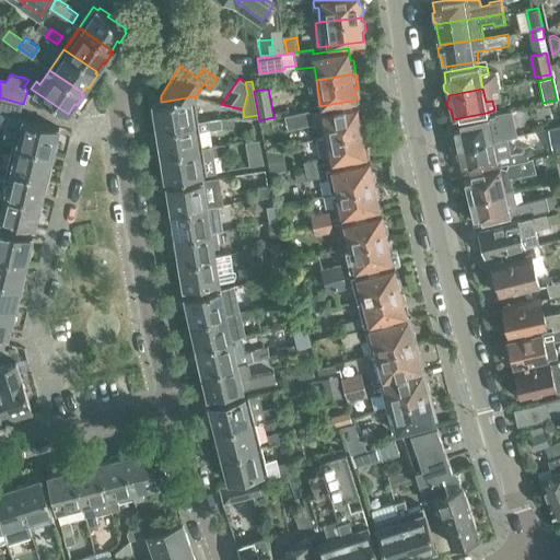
[(158,126),(158,128),(198,121),(194,97),(194,96),(162,102),(161,102),(153,103),(155,115),(153,115),(154,127),(158,126)]
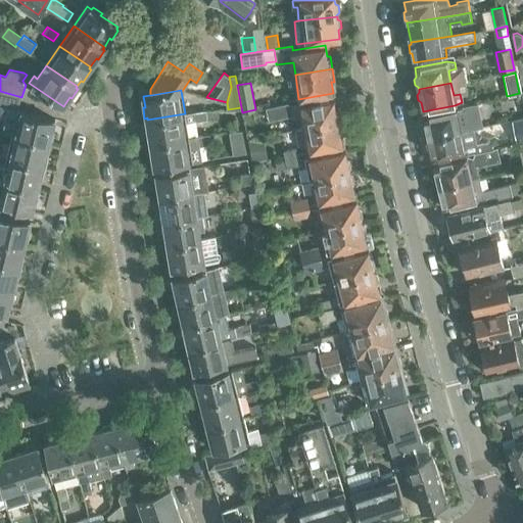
[(336,108),(334,97),(291,105),(288,103),(266,107),(269,120),(288,115),(302,116),(304,128),(341,121),(339,107),(336,108)]
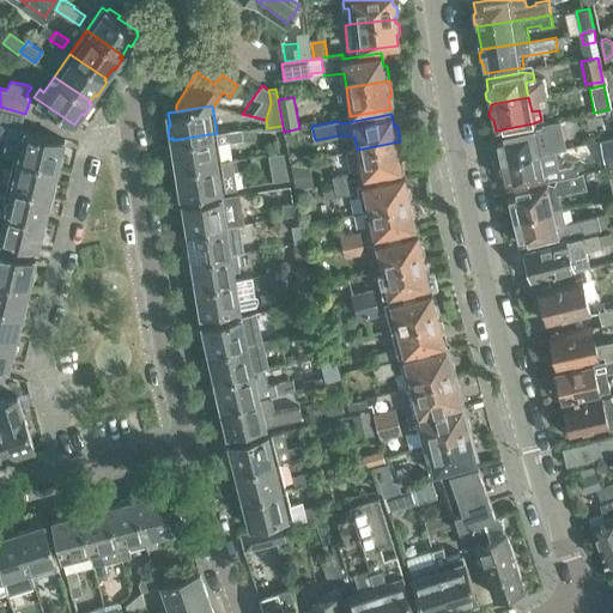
[(560,132),(559,121),(541,125),(544,135),(560,132)]
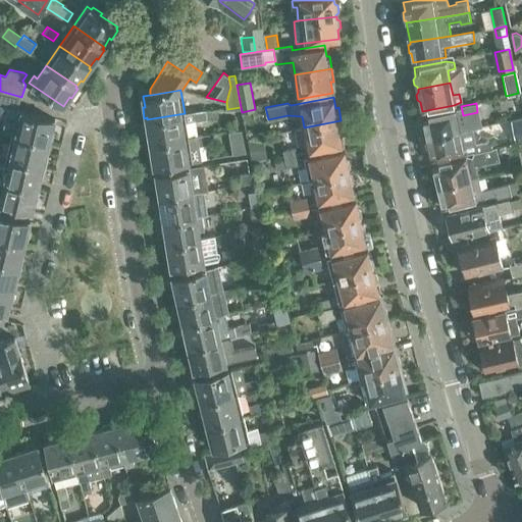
[(12,134),(49,143),(49,141),(52,139),(54,132),(52,129),(55,118),(0,105),(0,115),(5,117),(2,131),(12,134)]
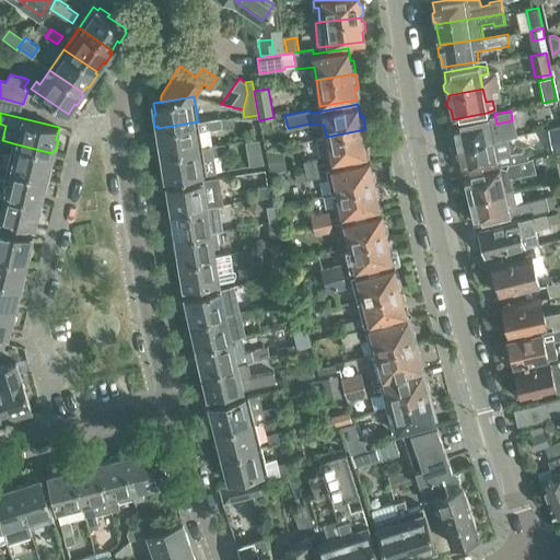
[(207,120),(208,131),(221,129),(220,127),(233,127),(232,117),(219,118),(207,120)]
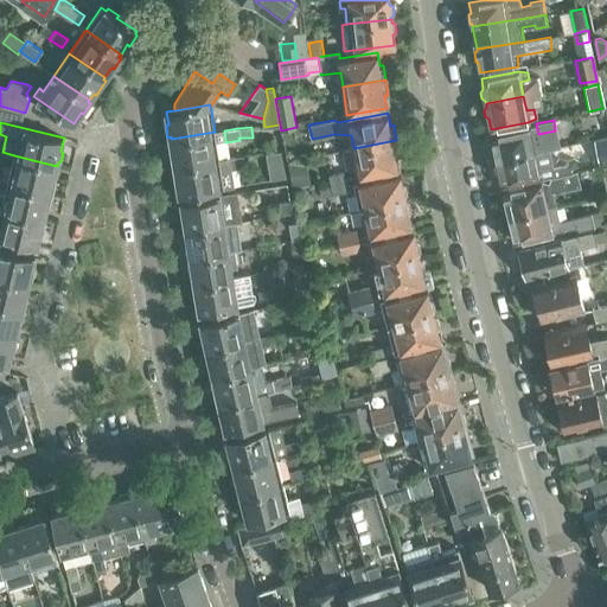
[(492,149),(493,155),(497,158),(497,160),(535,152),(529,127),(492,134),(494,146),(492,149)]
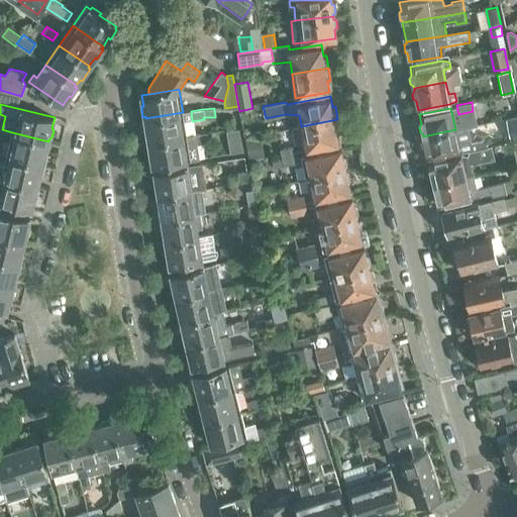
[(146,140),(148,139),(148,141),(186,135),(184,122),(192,121),(191,111),(183,112),(145,118),(146,129),(144,129),(146,140)]
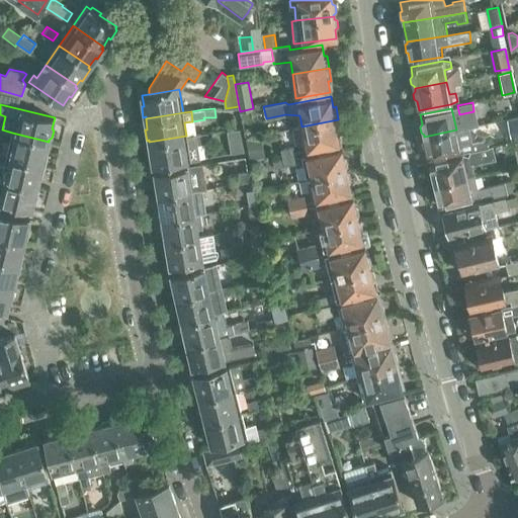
[(517,116),(507,119),(511,142),(517,140),(517,116)]
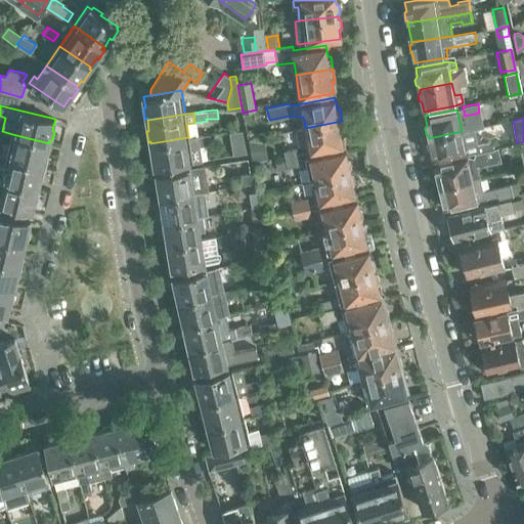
[(345,133),(342,121),(305,128),(296,129),(299,144),(308,143),(309,151),(344,145),(342,134),(345,133)]
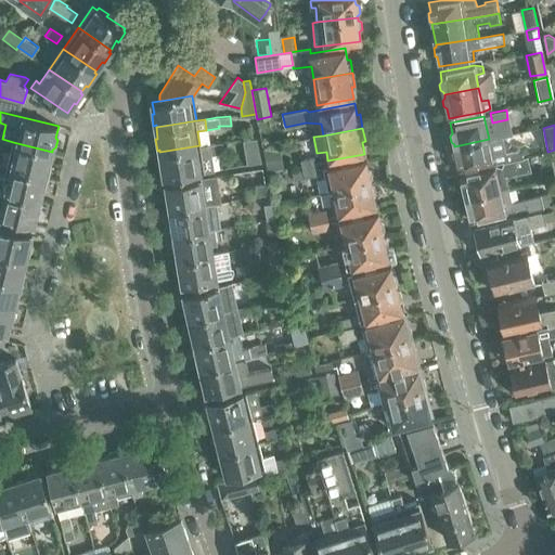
[(259,137),(245,138),(248,163),(262,162),(259,137)]
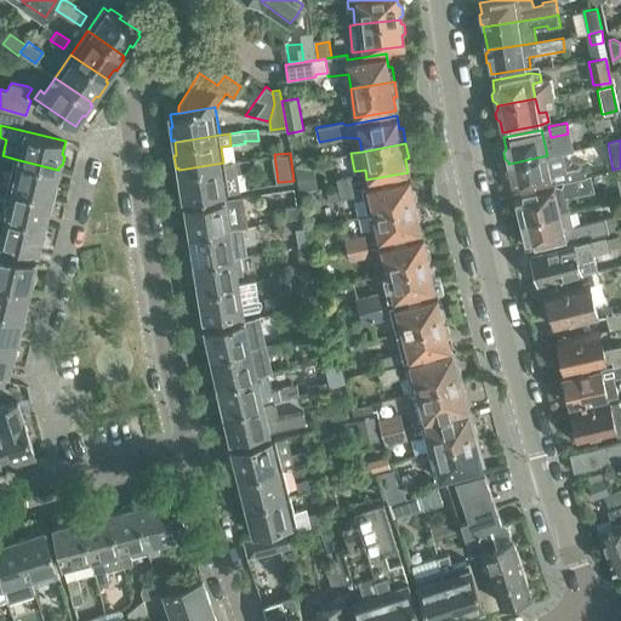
[(512,178),(514,189),(552,182),(562,180),(563,183),(585,178),(585,176),(582,166),(564,171),(568,165),(567,157),(560,153),(547,155),(508,164),(510,166),(507,170),(508,176),(512,178)]
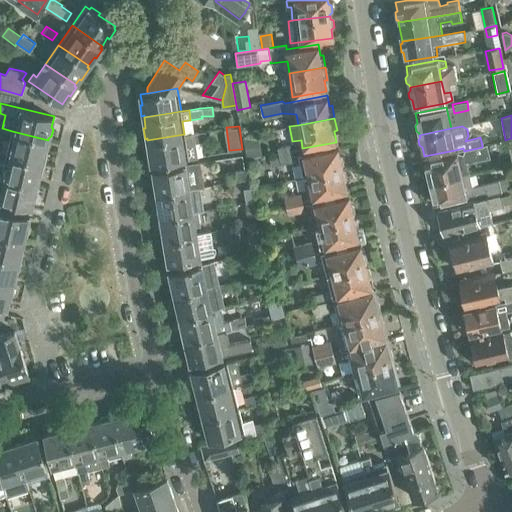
[(45,149),(48,140),(12,131),(6,153),(44,162),(43,160),(46,159),(47,152),(45,149)]
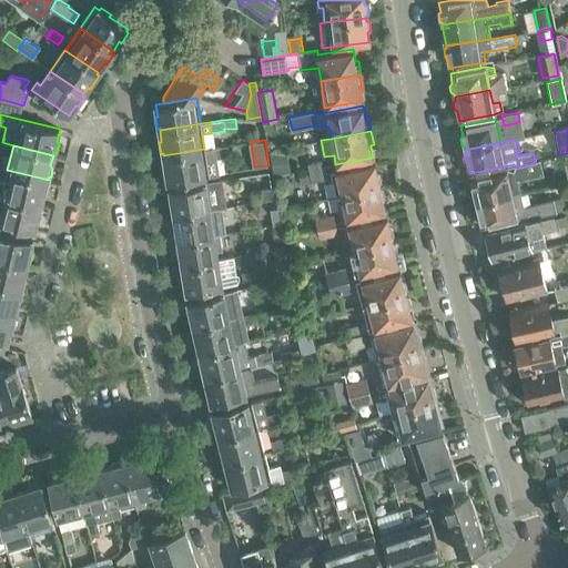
[(229,156),(226,145),(214,148),(215,159),(229,156)]
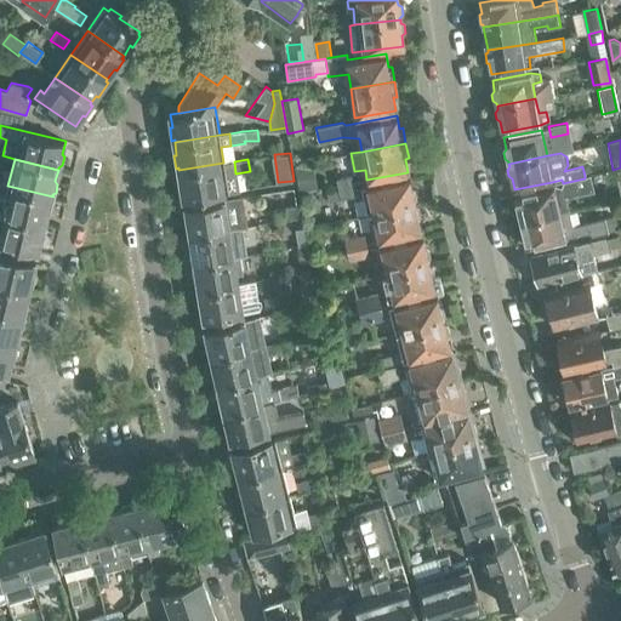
[(318,187),(312,160),(295,164),(301,191),(318,187)]
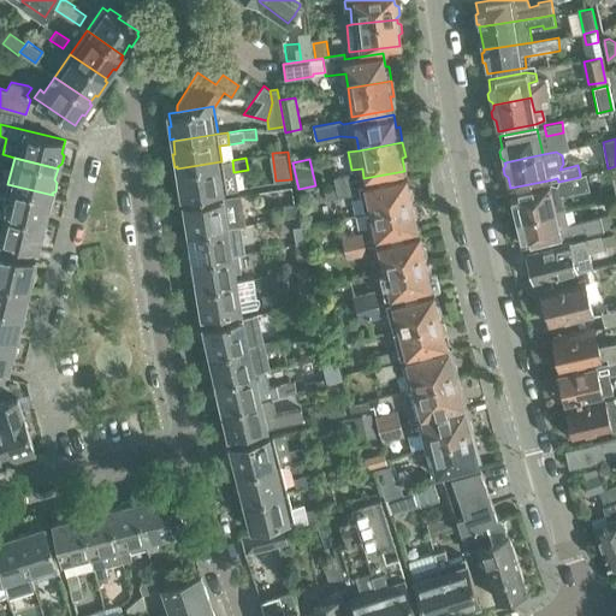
[(182,194),(182,197),(236,189),(234,172),(232,160),(221,161),(177,169),(179,181),(177,182),(179,195),(182,194)]
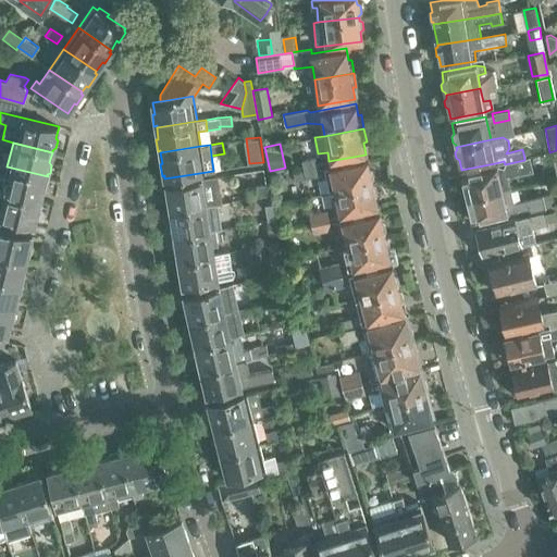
[(305,169),(318,166),(316,156),(302,158),(305,169)]
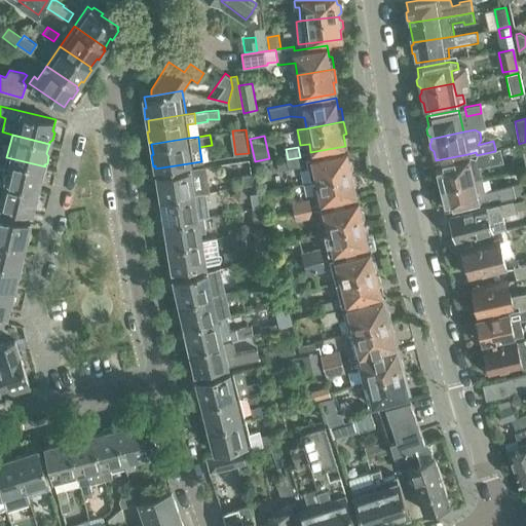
[(438,183),(441,185),(442,187),(482,178),(479,168),(503,162),(500,148),(495,149),(495,151),(477,155),(475,159),(468,158),(437,165),(439,175),(437,179),(438,183)]
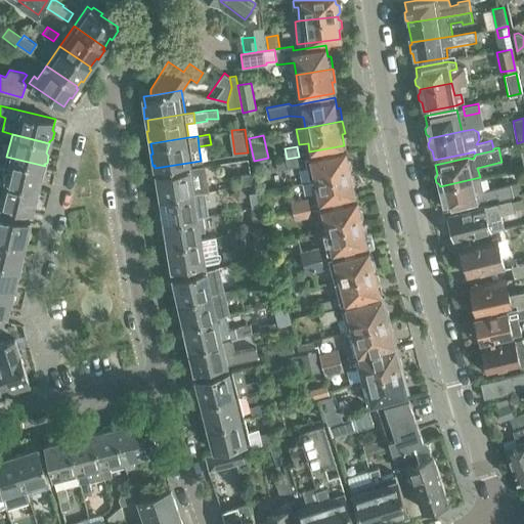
[(312,166),(315,180),(350,173),(349,171),(351,168),(350,160),(347,159),(345,149),(307,158),(309,167),(312,166)]
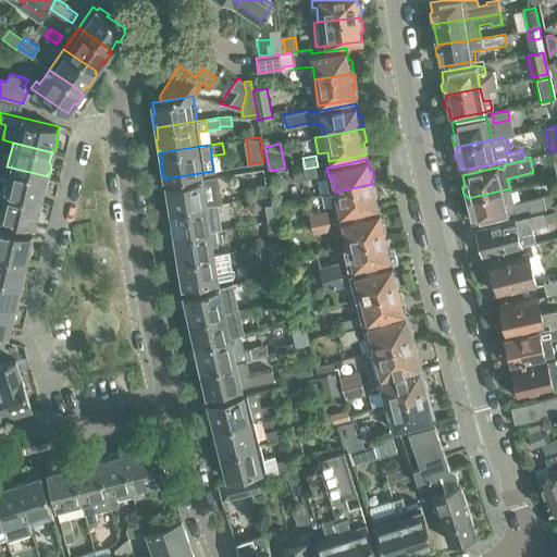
[(46,178),(48,176),(7,166),(4,177),(0,175),(0,190),(1,192),(40,201),(42,190),(46,188),(48,181),(46,178)]
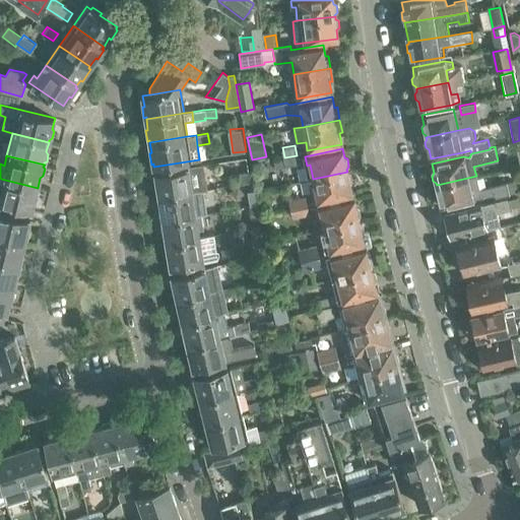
[(298,165),(297,155),(284,157),(286,168),(298,165)]
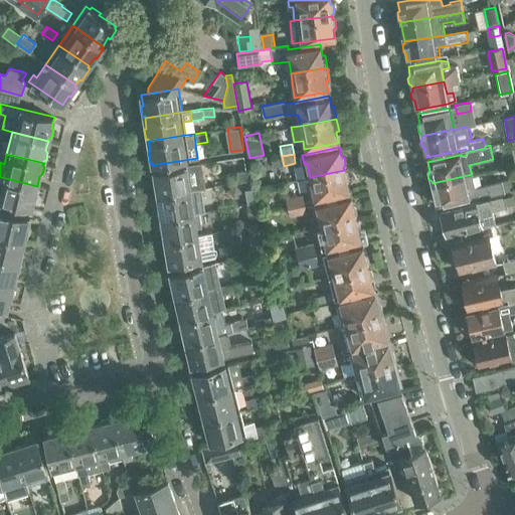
[(191,189),(201,187),(205,187),(201,163),(153,171),(155,182),(153,184),(154,191),(157,192),(157,194),(191,189)]
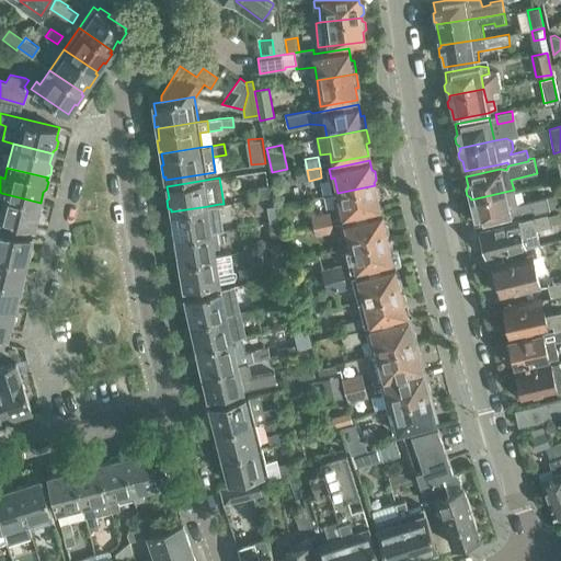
[(380,196),(378,186),(375,185),(338,193),(341,207),(338,208),(340,218),(380,209),(378,198),(380,196)]
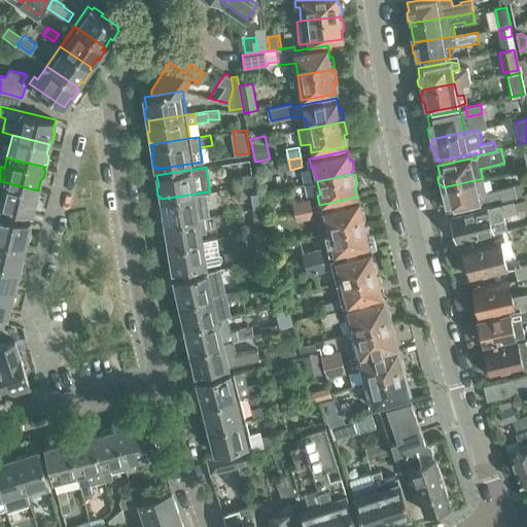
[(238,177),(240,186),(254,184),(252,175),(238,177)]
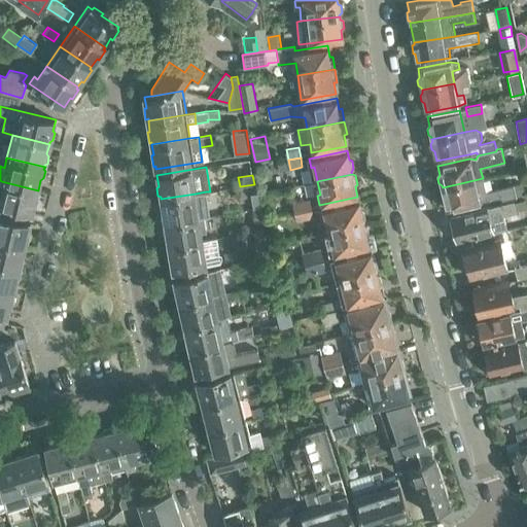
[(483,178),(443,187),(443,190),(441,194),(443,199),(446,200),(448,210),(498,198),(502,200),(517,197),(514,185),(486,191),(483,178)]
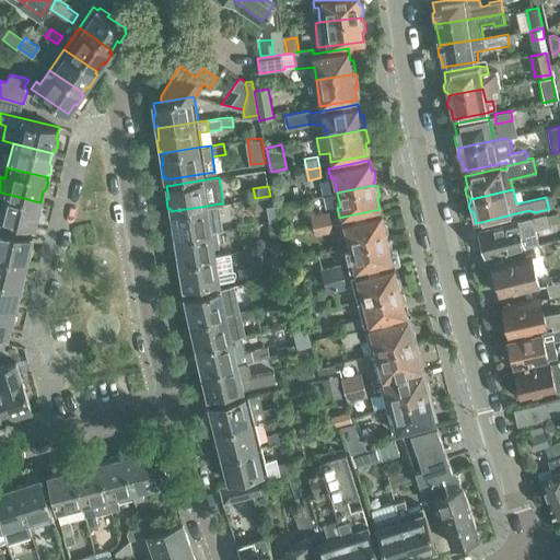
[(42,207),(39,205),(41,202),(1,193),(0,196),(0,219),(34,228),(37,216),(39,214),(42,207)]
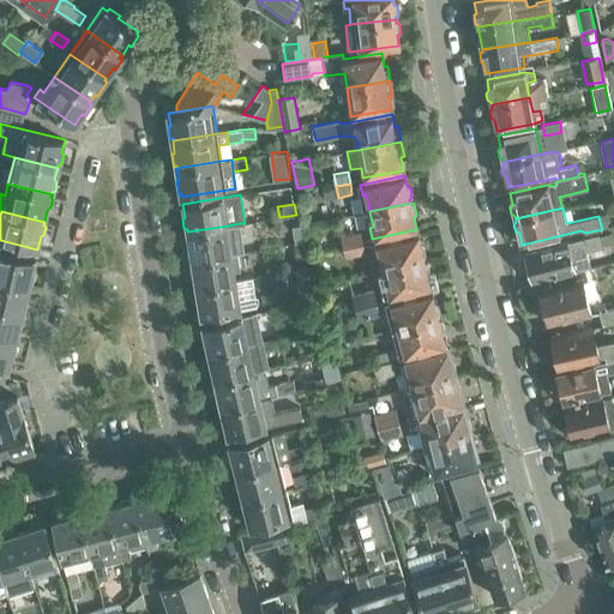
[(612,227),(609,214),(599,216),(602,229),(612,227)]
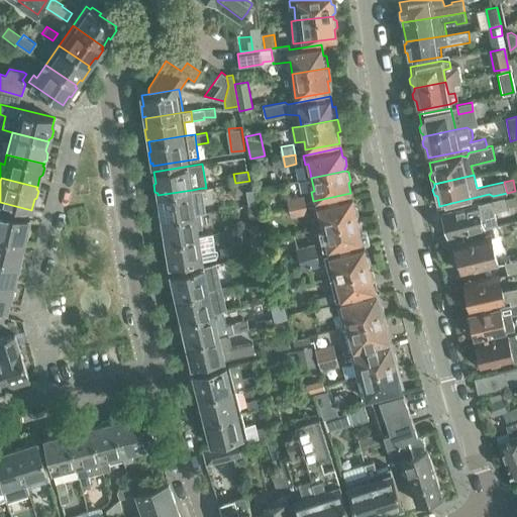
[(202,188),(192,190),(158,195),(160,206),(158,208),(159,215),(161,217),(160,219),(200,212),(205,211),(202,188)]
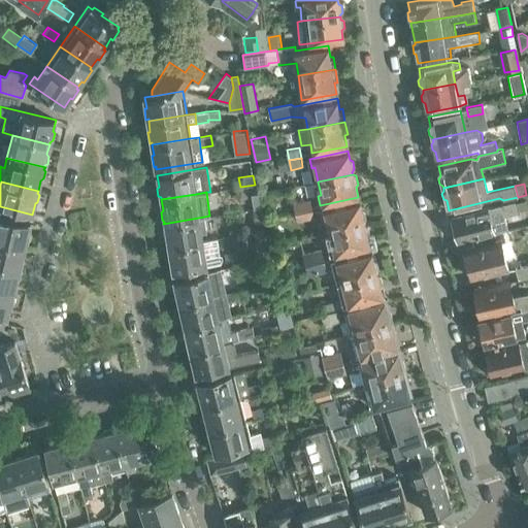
[(255,208),(263,207),(261,193),(252,194),(255,208)]
